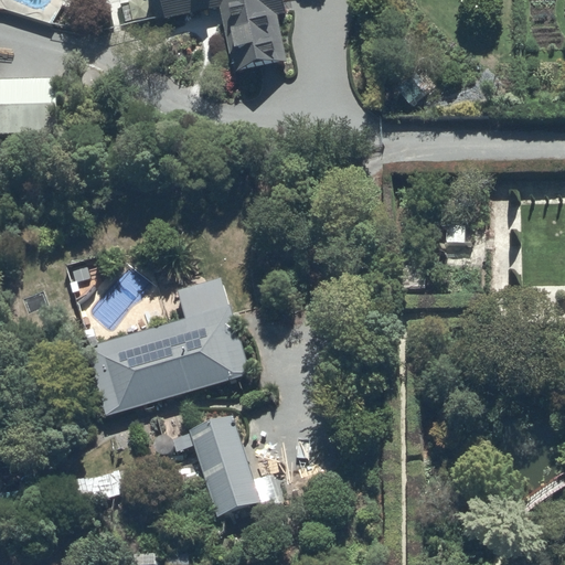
[(160,0),(167,21),(216,6),(238,77),(288,62),(276,20),(287,17),(281,0),(160,0)]
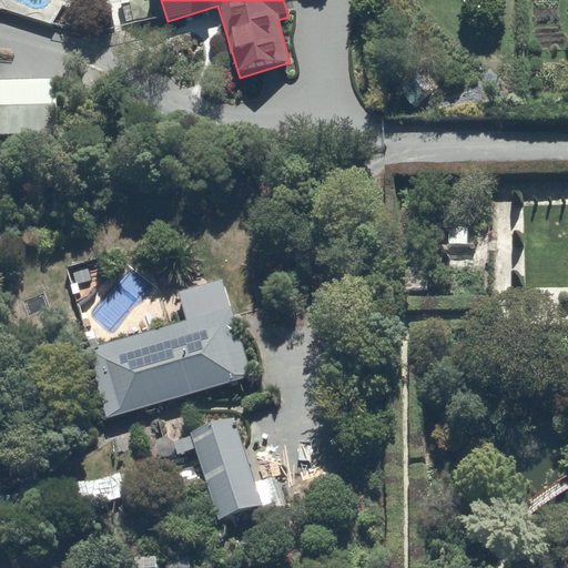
[(61,80),(0,79),(0,137),(60,138),(61,80)]
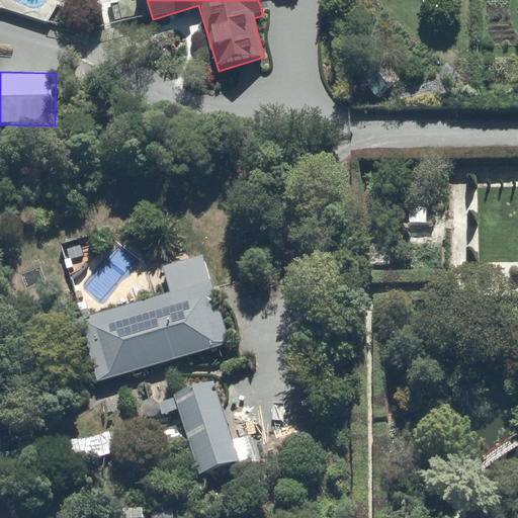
[(426,196),(408,196),(409,227),(427,227),(426,196)]
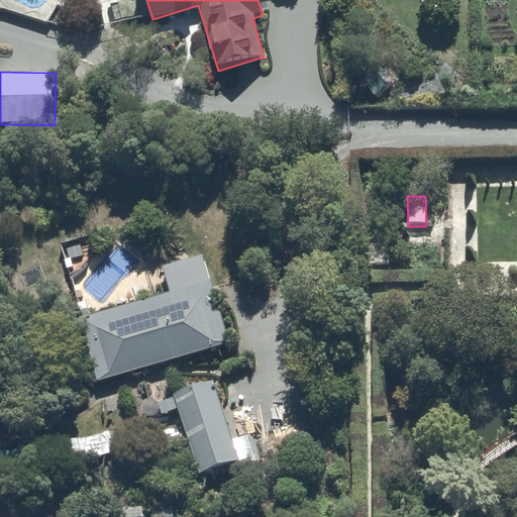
[(227,345),(202,250),(162,262),(171,294),(88,316),(105,379),(227,345)]
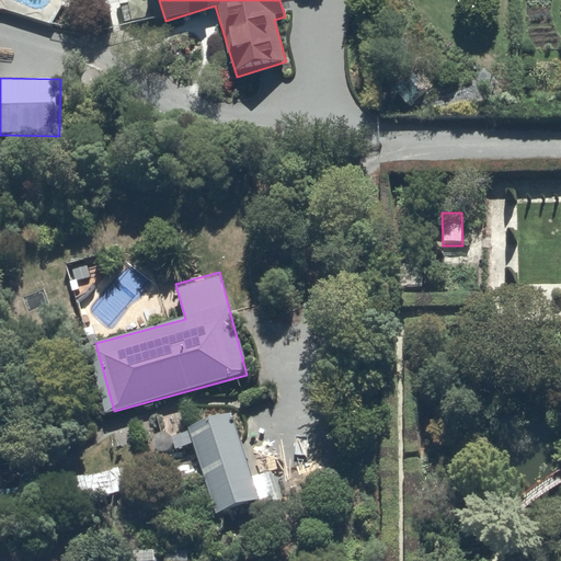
[(238,410),(186,427),(216,518),(267,501),(238,410)]
